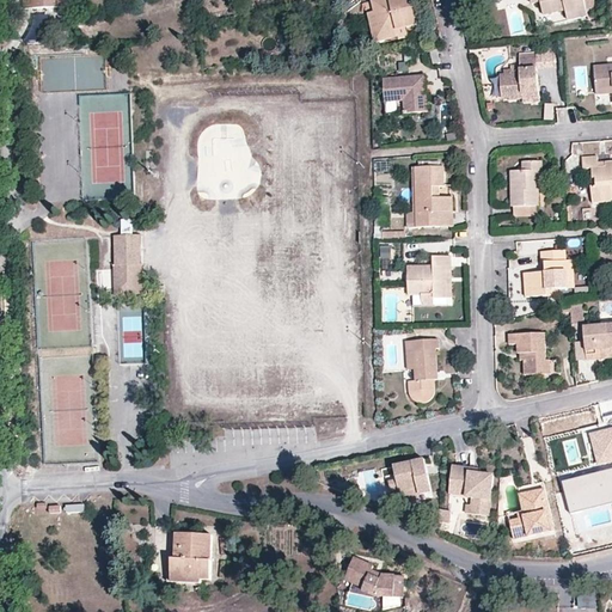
[(381,31),(407,26),(421,23),(415,0),(374,0),(377,10),(381,31)]
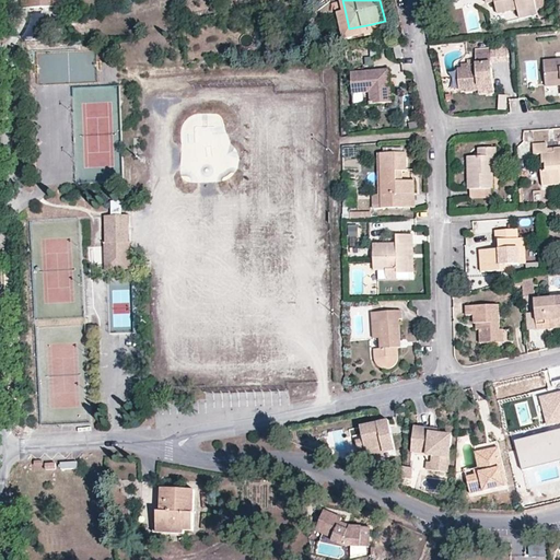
[(537,18),(533,0),(485,0),(486,4),(493,3),(496,15),(517,11),(520,20),(537,18)]
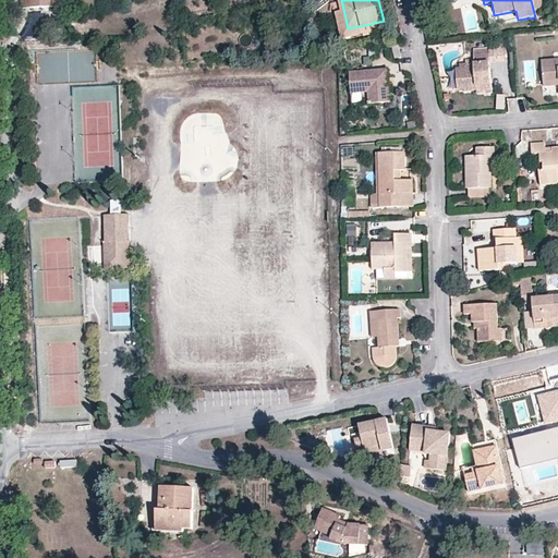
[(540,0),(531,0),(535,17),(535,21),(544,19),(540,0)]
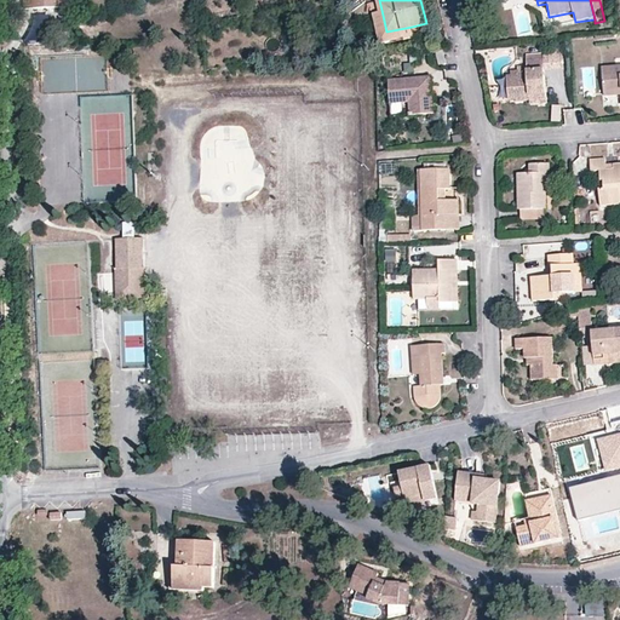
[(205,12),(207,22),(225,18),(223,9),(205,12)]
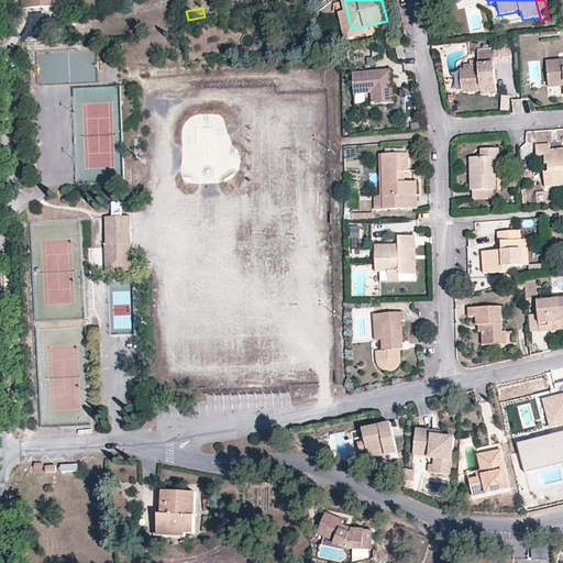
[(376,32),(374,24),(351,29),(346,9),(342,10),(348,36),(366,32),(367,34),(376,32)]
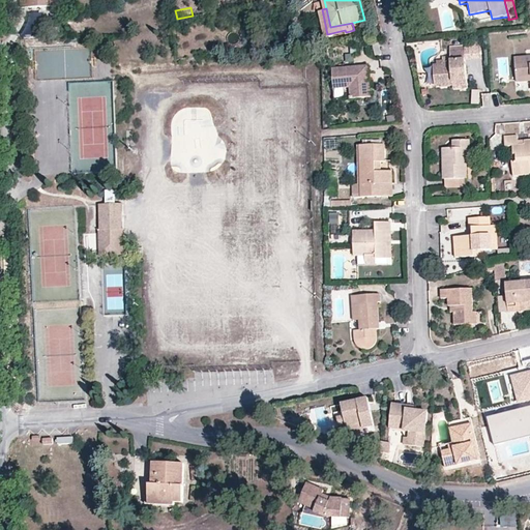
[(465,47),(465,48),(466,61),(481,60),(480,45),(465,47)]
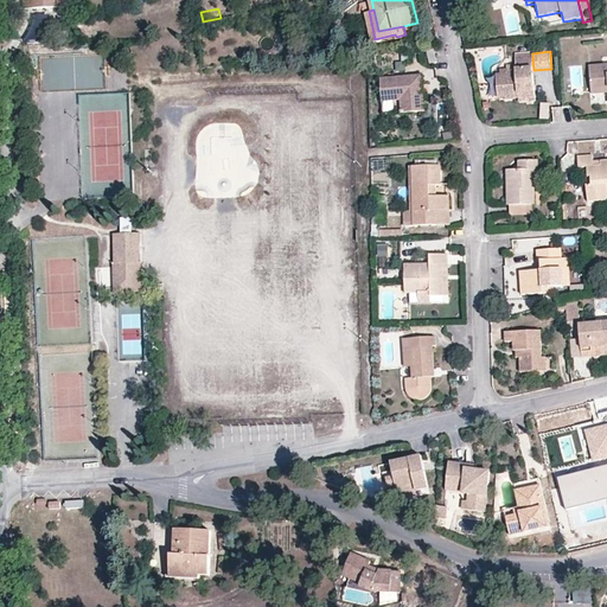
[(504,70),(505,94),(505,96),(519,95),(519,98),(535,97),(534,70),(532,55),(516,56),(516,62),(506,62),(506,69),(504,70)]
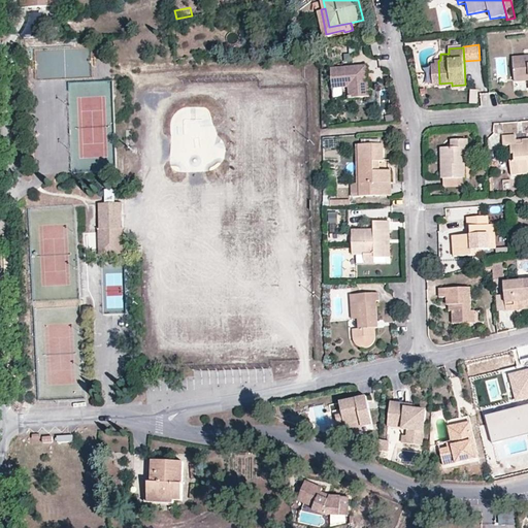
[(527,76),(527,56),(513,58),(514,77),(527,76)]
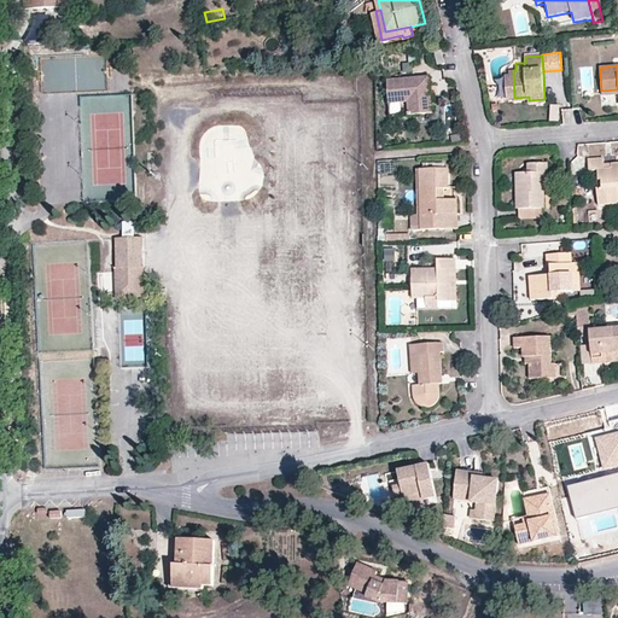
[(432,110),(430,74),(388,77),(389,99),(406,99),(408,112),(432,110)]
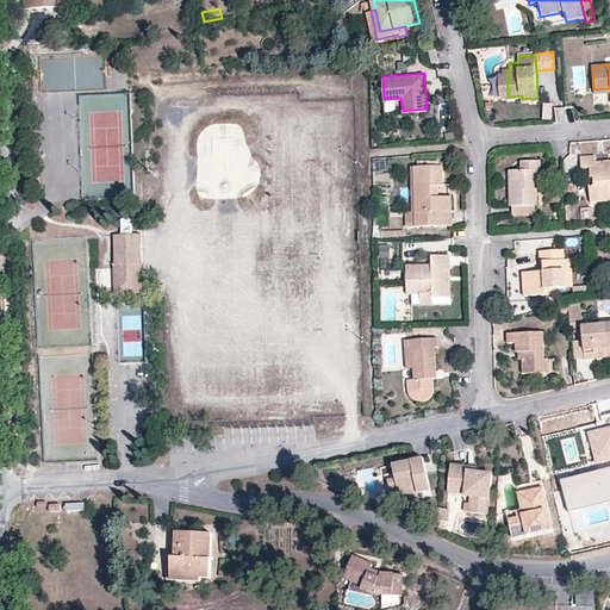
[(596,166),(596,161),(595,155),(580,156),(582,169),(590,169),(591,178),(593,178),(593,186),(590,186),(591,201),(609,200),(609,198),(609,197),(609,160),(603,161),(603,166),(596,166)]
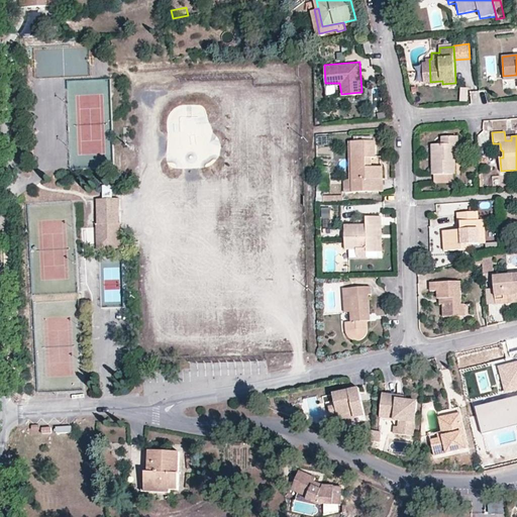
[(434,175),(453,174),(454,174),(454,161),(453,144),(456,144),(456,136),(441,136),(441,144),(432,144),(433,175),(434,175)]
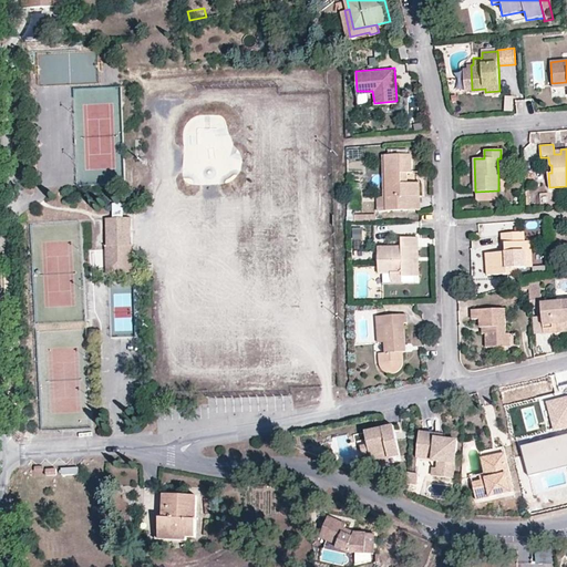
[(388,195),(389,209),(409,208),(408,195),(421,194),(420,181),(408,182),(402,182),(401,173),(406,172),(412,172),(412,165),(412,153),(385,154),(388,195)]
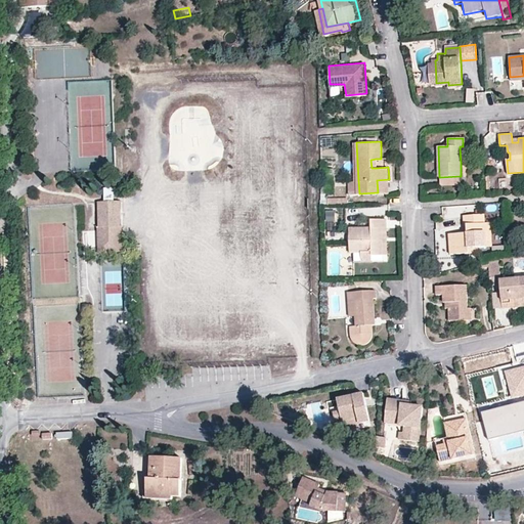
[(460,185),(460,176),(440,177),(440,186),(460,185)]
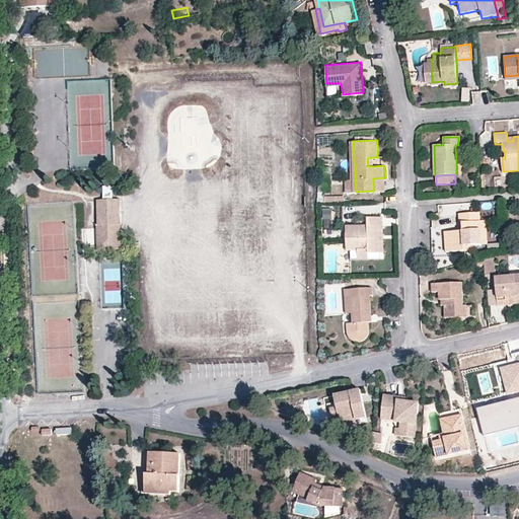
[(386,190),(385,177),(373,178),(374,191),(386,190)]
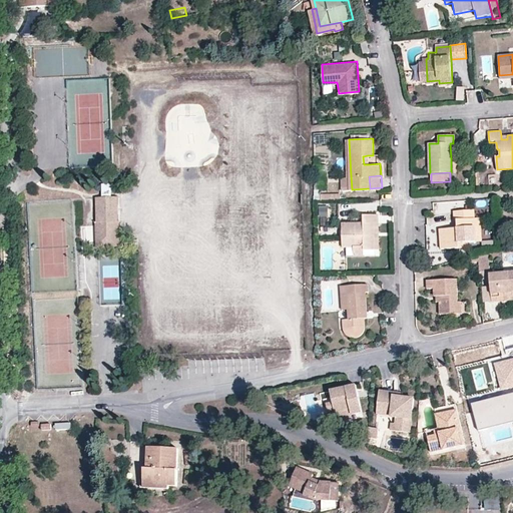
[(116,198),(94,199),(96,248),(118,247),(116,198)]
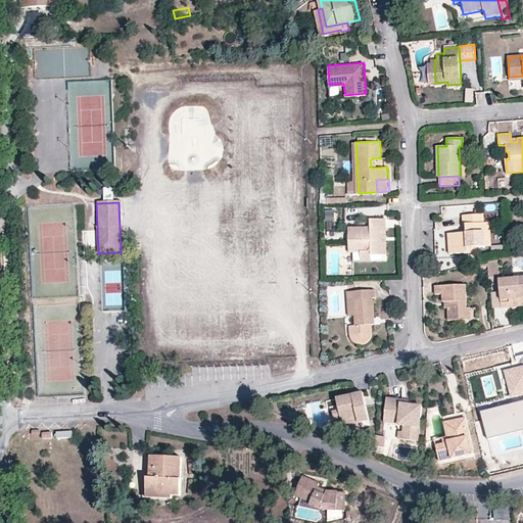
[(326,220),(334,220),(334,210),(326,211),(326,220)]
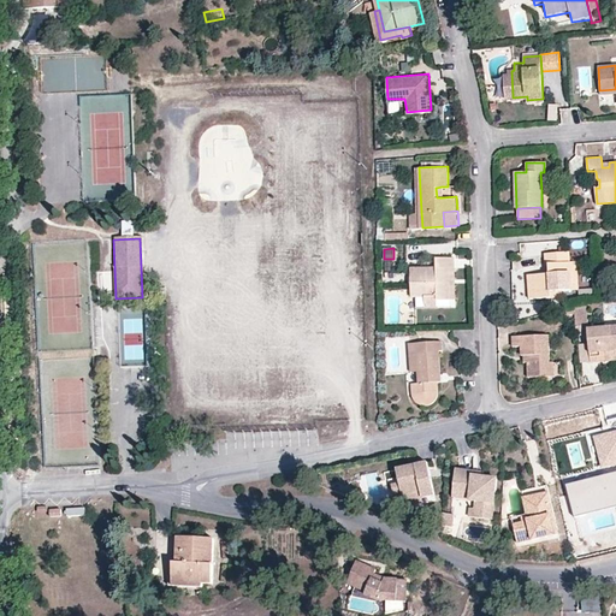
[(573,288),(572,259),(570,248),(546,250),(546,261),(549,261),(550,270),(529,272),(531,296),(552,295),(552,289),(573,288)]
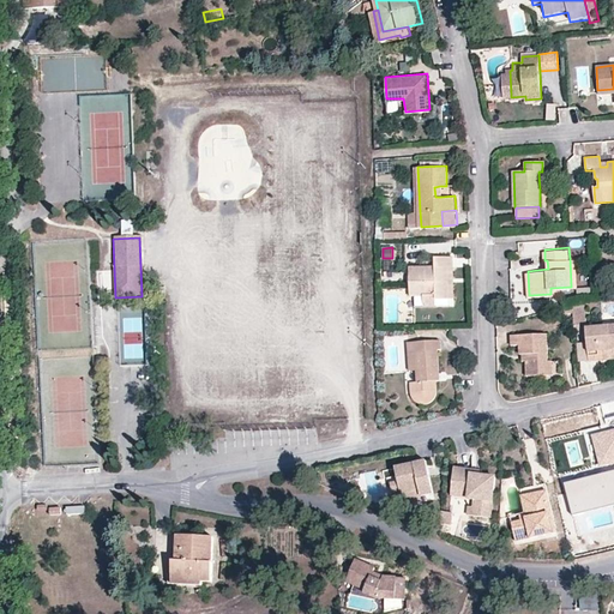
[(437,294),(437,299),(451,298),(449,266),(455,266),(455,254),(437,256),(437,265),(411,266),(411,295),(425,295),(437,294)]
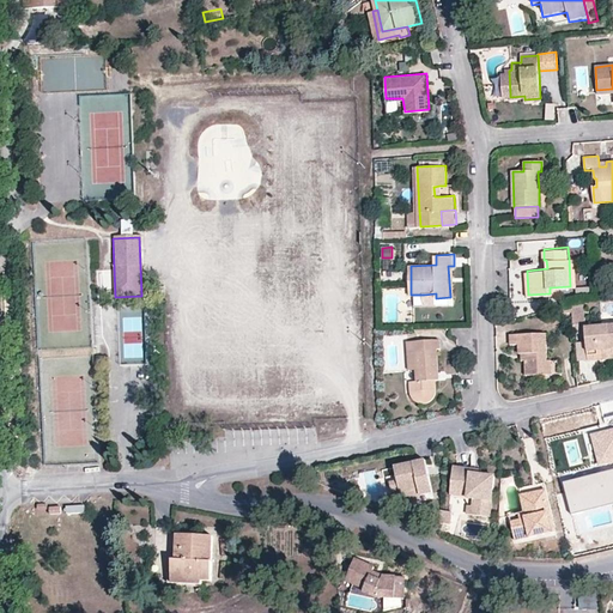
[(436,304),(436,298),(436,293),(424,295),(424,304),(436,304)]
